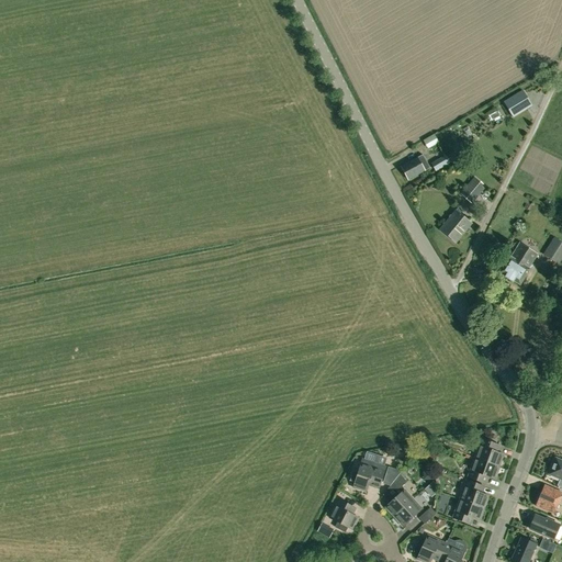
[(523,91),(504,103),(514,119),(532,107),(523,91)]
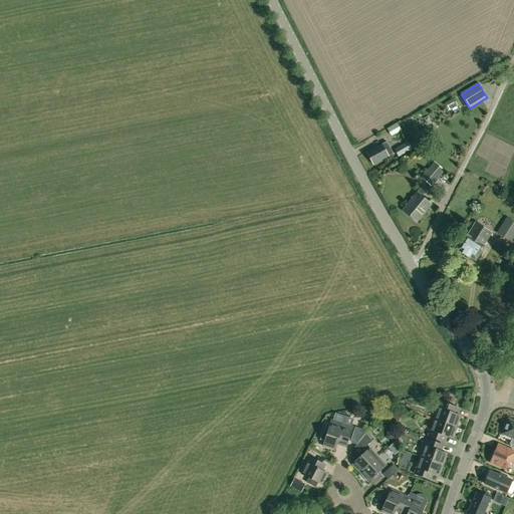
[(374,165),(394,153),(387,141),(367,153),(374,165)]
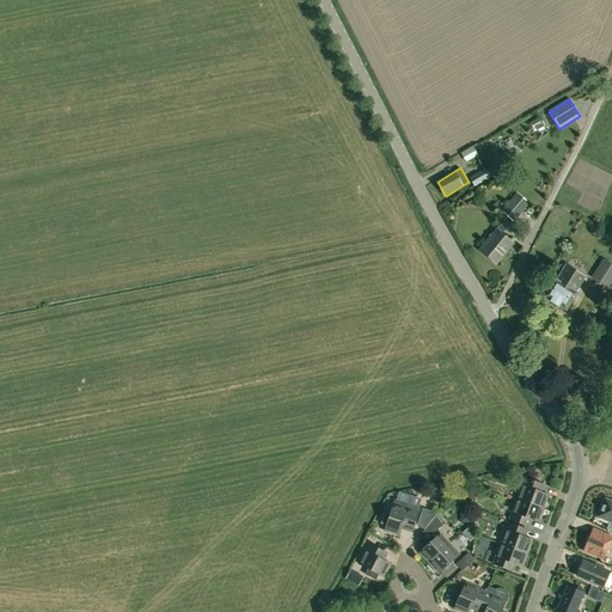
[(470,178),(475,188),(491,178),(487,169),(470,178)]
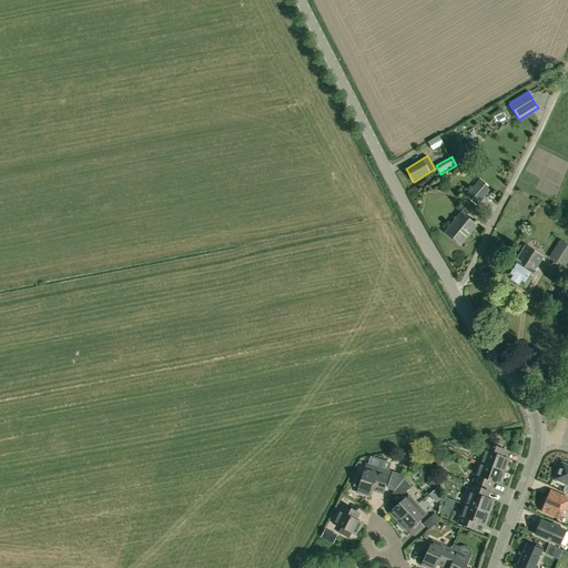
[(466,161),(464,156),(455,161),(457,165),(466,161)]
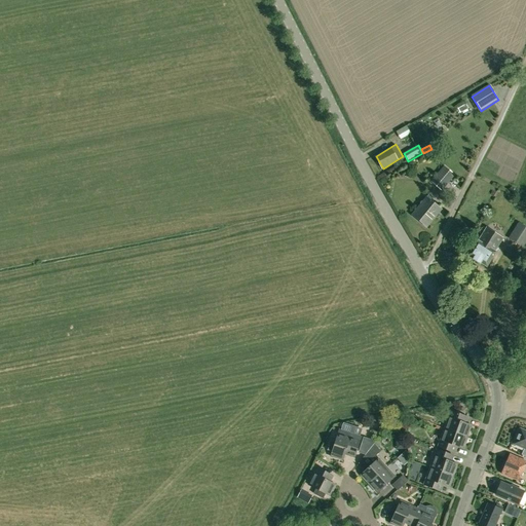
[(442,191),(455,176),(444,165),(430,182),(442,191)]
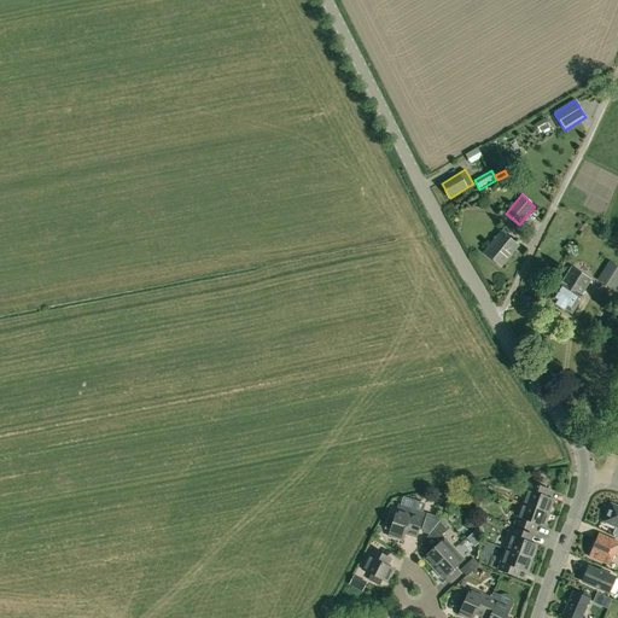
[(501,268),(518,248),(501,233),(484,254),(501,268)]
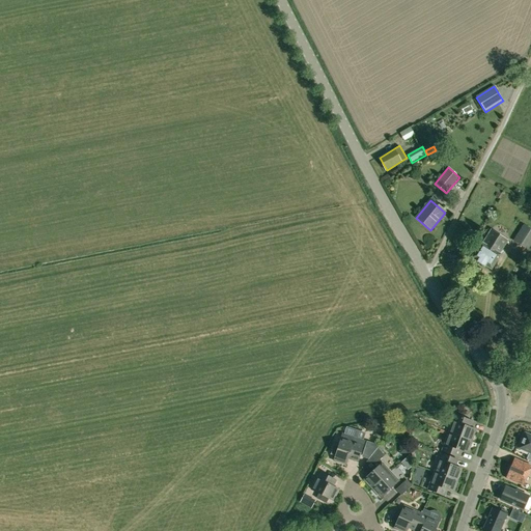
[(526,249),(530,242),(530,229),(524,225),(514,242),(526,249)]
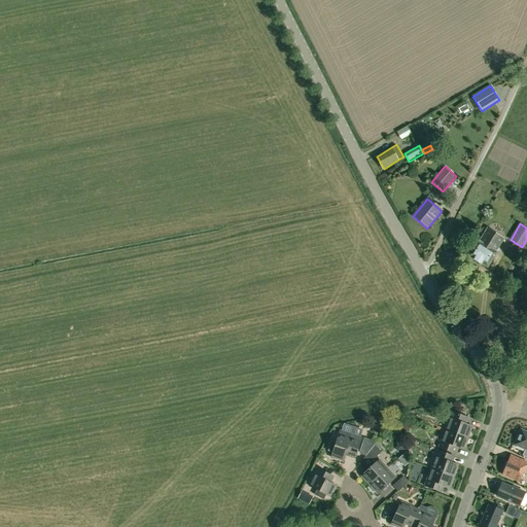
[(496,253),(496,252),(505,239),(487,227),(479,241),(478,241),(468,255),(487,268),(496,253)]
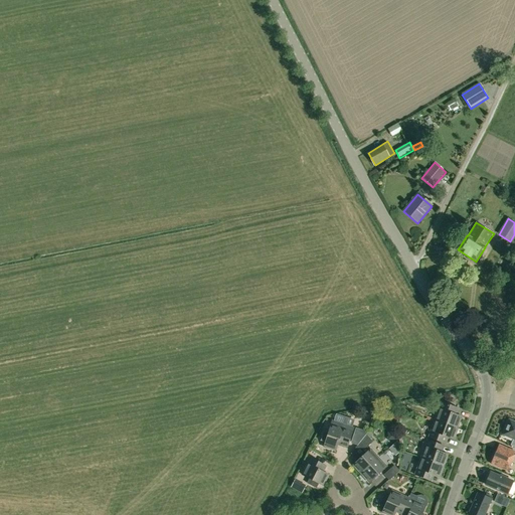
[(437,420),(458,428),(462,416),(452,413),(455,407),(442,402),(435,419),(437,420)]
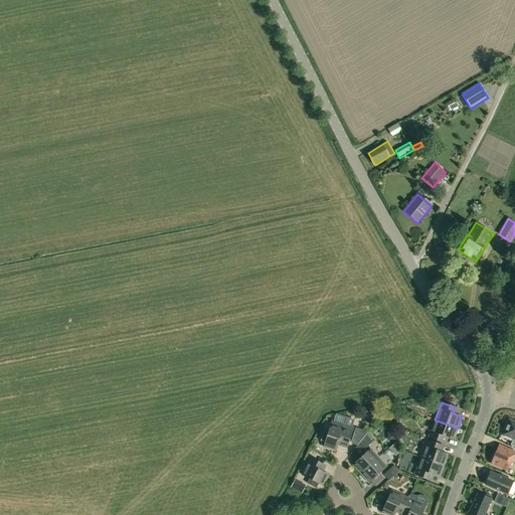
[(454,440),(458,428),(437,420),(435,419),(428,438),(442,442),(444,436),(454,440)]
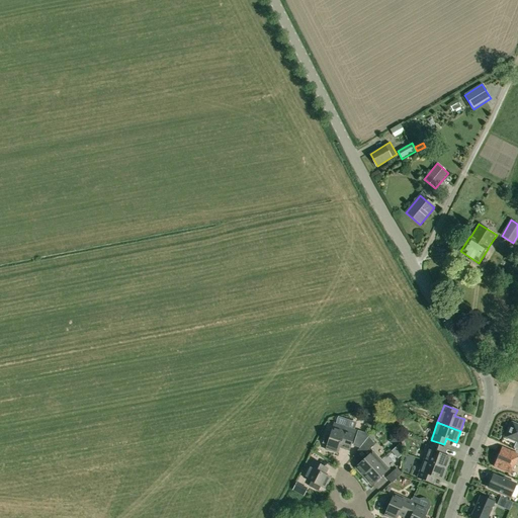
[(330,437),(325,436),(322,443),(327,445),(326,450),(337,453),(339,448),(349,451),(350,447),(356,430),(334,423),(330,437)]
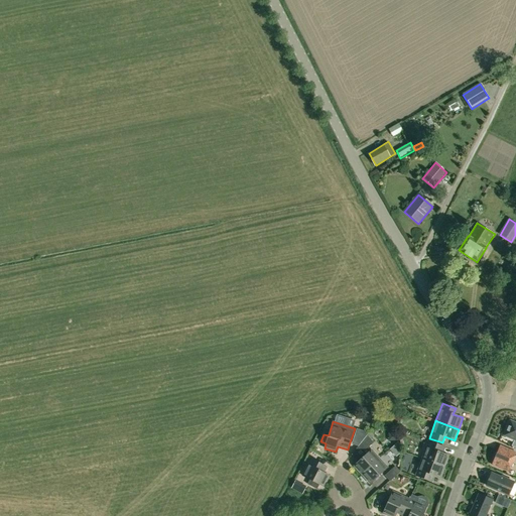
[(515,423),(510,421),(505,435),(514,439),(512,446),(515,447),(515,423)]
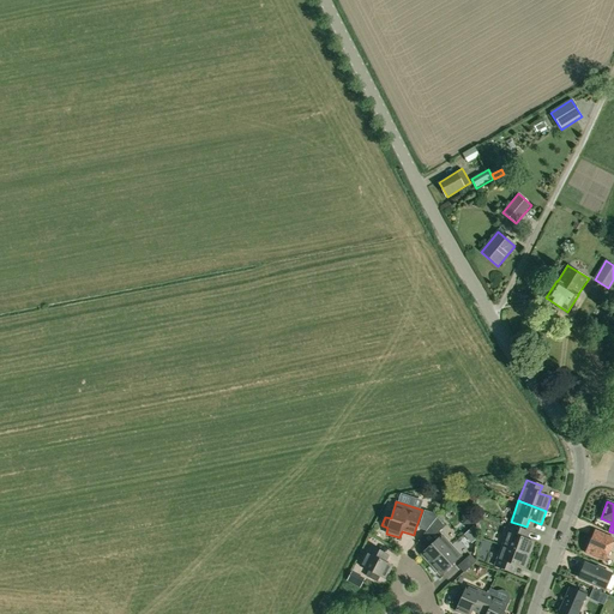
[(432,537),(444,527),(437,518),(427,531),(432,537)]
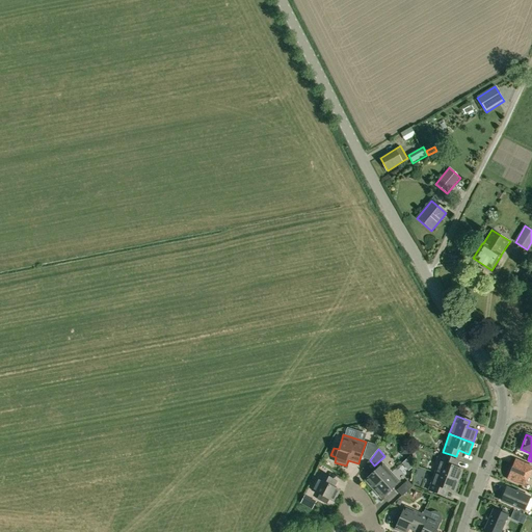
[(435,473),(458,481),(462,470),(453,467),(455,459),(442,455),(435,473)]
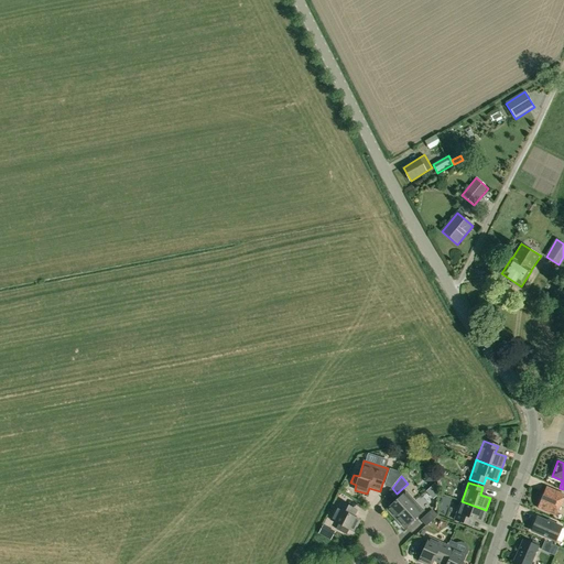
[(435,484),(426,492),(433,500),(437,496),(436,485),(435,484)]
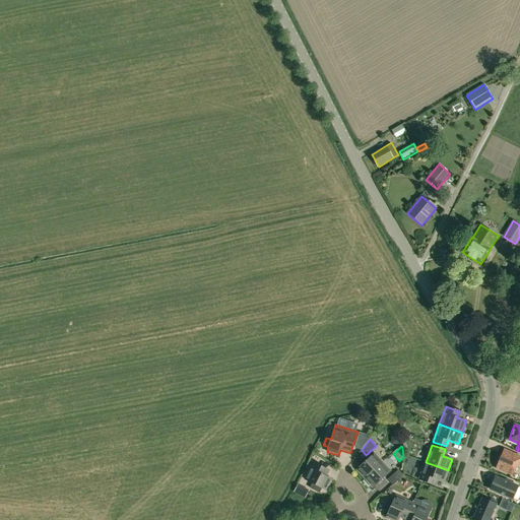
[(497,468),(514,475),(519,457),(519,456),(504,450),(497,468)]
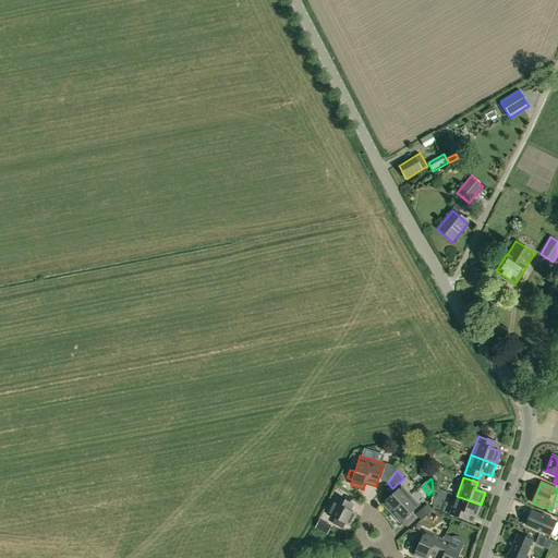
[(401,505),(410,496),(401,486),(383,504),(391,513),(401,505)]
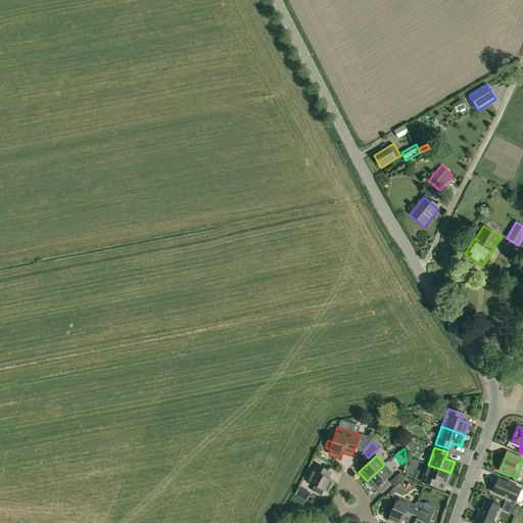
[(321,495),(323,491),(328,493),(333,482),(329,480),(332,474),(328,472),(315,465),(306,482),(316,487),(314,491),(321,495)]
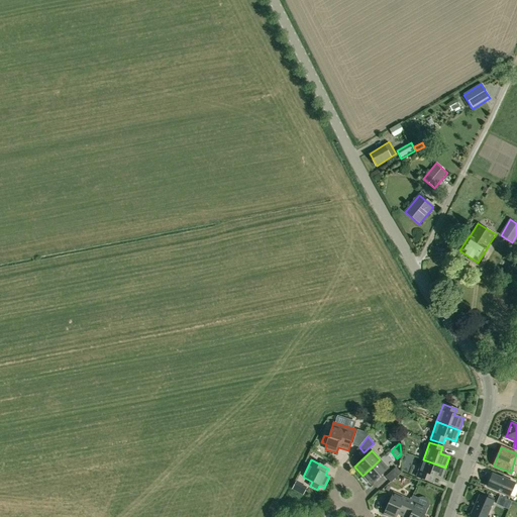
[(388,469),(380,459),(372,468),(363,476),(371,485),(388,469)]
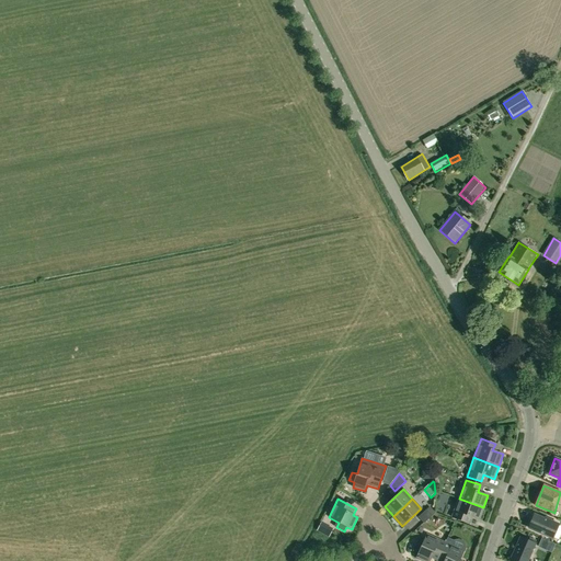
[(479,519),(483,507),(459,499),(451,517),(466,523),(469,516),(479,519)]
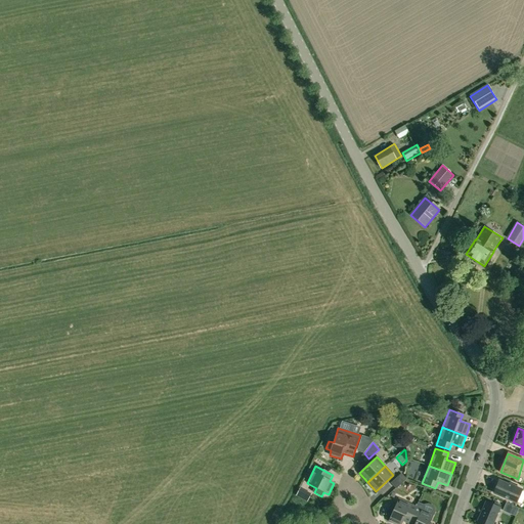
[(406,479),(401,474),(391,483),(396,488),(406,479)]
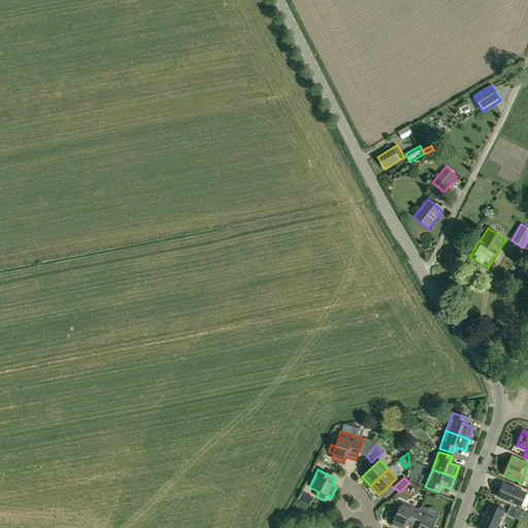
[(521,506),(526,494),(519,491),(503,485),(498,497),(521,506)]
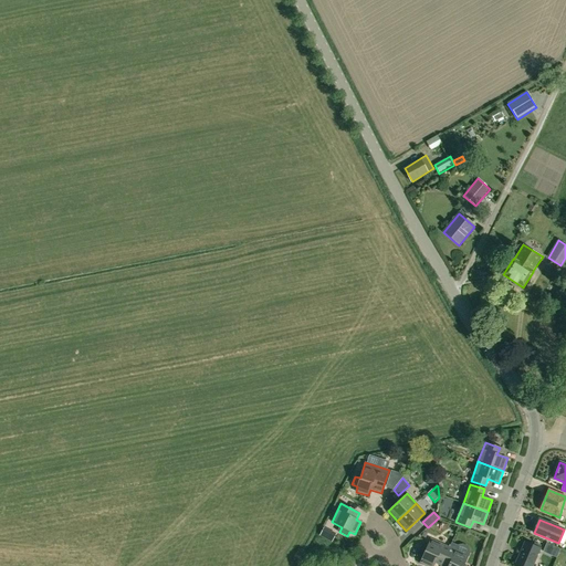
[(325,536),(329,528),(323,525),(318,534),(325,536)]
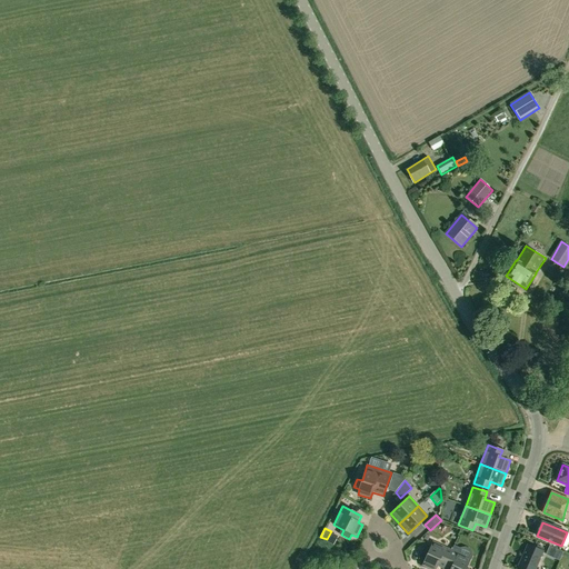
[(435,568),(439,561),(446,565),(451,550),(433,542),(428,553),(423,551),(419,559),(425,561),(422,566),(428,568),(435,568)]
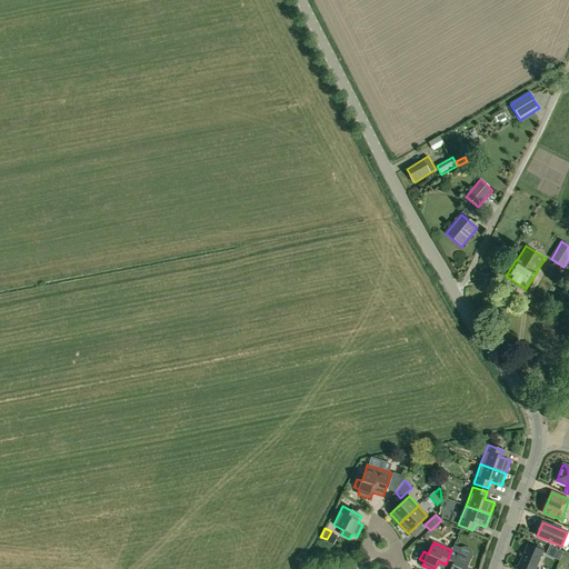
[(518,568),(536,568),(543,551),(542,551),(536,548),(529,545),(518,568)]
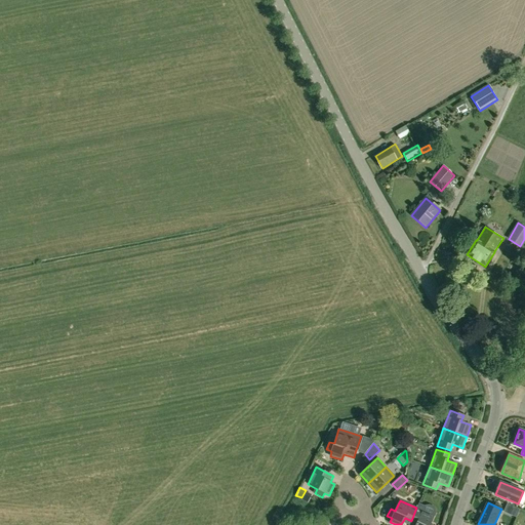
[(520,509),(508,503),(503,512),(517,517),(520,509)]
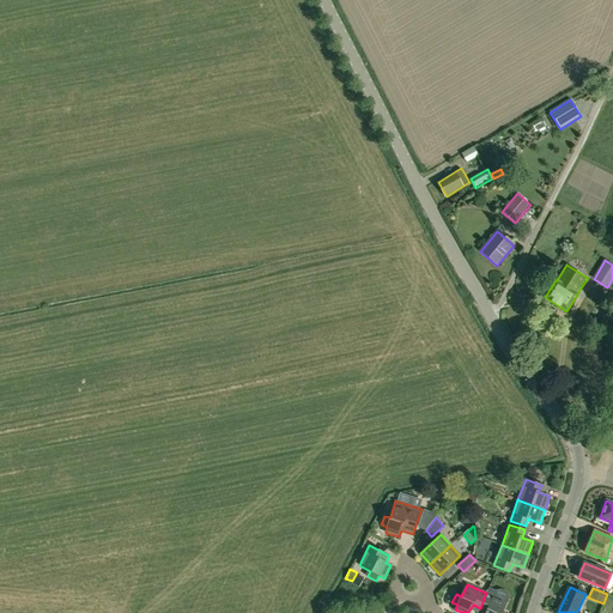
[(486,593),(480,608),(486,612),(485,612),(501,612),(507,602),(486,593)]
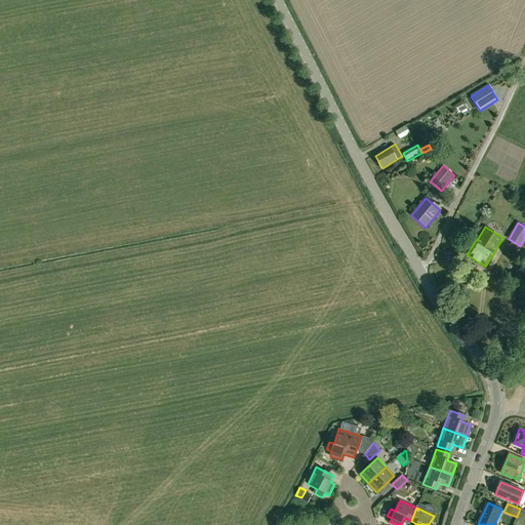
All buildings are outlined.
